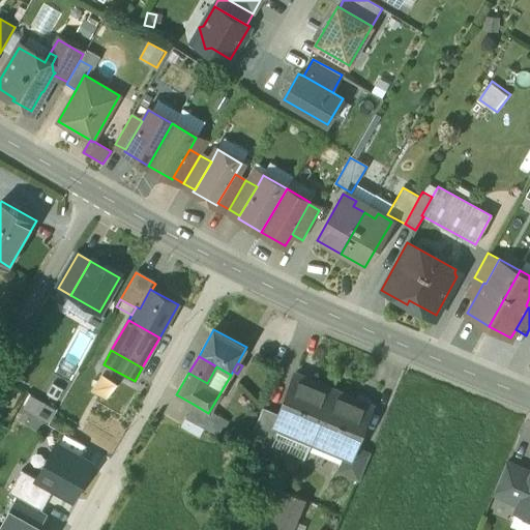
[(109,399),(117,383),(101,374),(92,390),(109,399)]
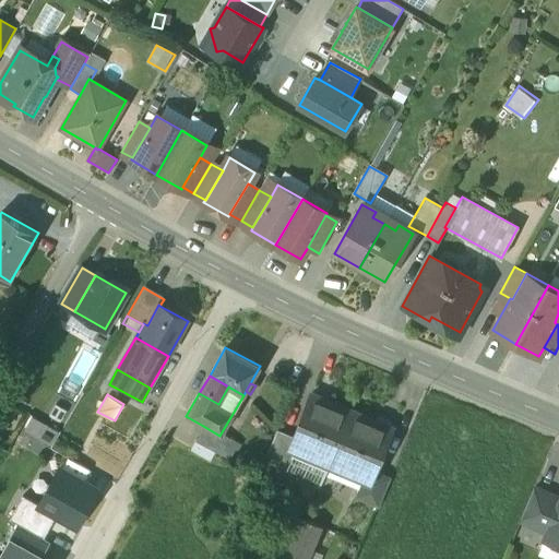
[(352,411),(311,394),(293,437),(288,448),(294,451),(295,451),(297,445),(313,453),(314,453),(316,449),(333,455),(352,411)]
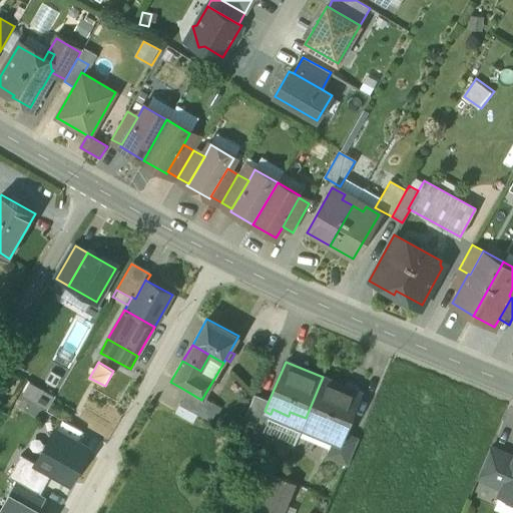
[(323,377),(306,418),(321,425),(319,429),(334,435),(333,438),(339,441),(343,431),(359,393),(323,377)]
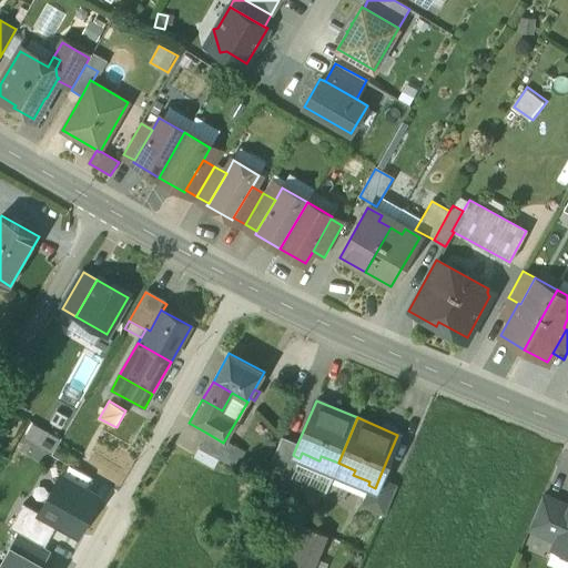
[(32,424),(26,439),(56,452),(62,435),(32,424)]
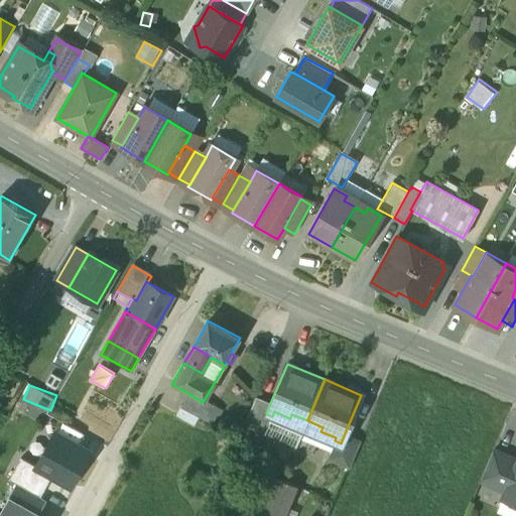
[(203,402),(187,393),(175,415),(196,426),(201,417),(216,425),(223,412),(203,402)]
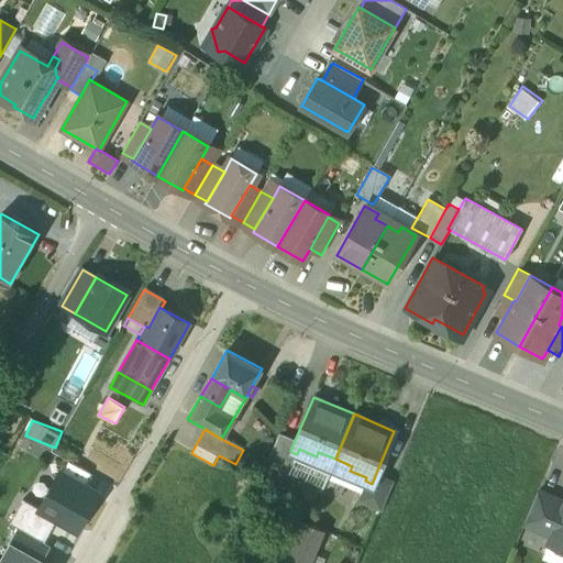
[(278,433),(266,464),(288,473),(296,454),(290,451),(295,440),(278,433)]
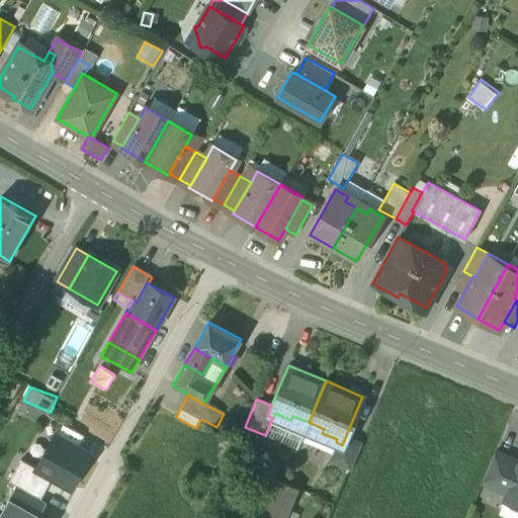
[(290,420),(275,413),(273,418),(272,418),(265,435),(297,448),(306,430),(289,423),(290,420)]
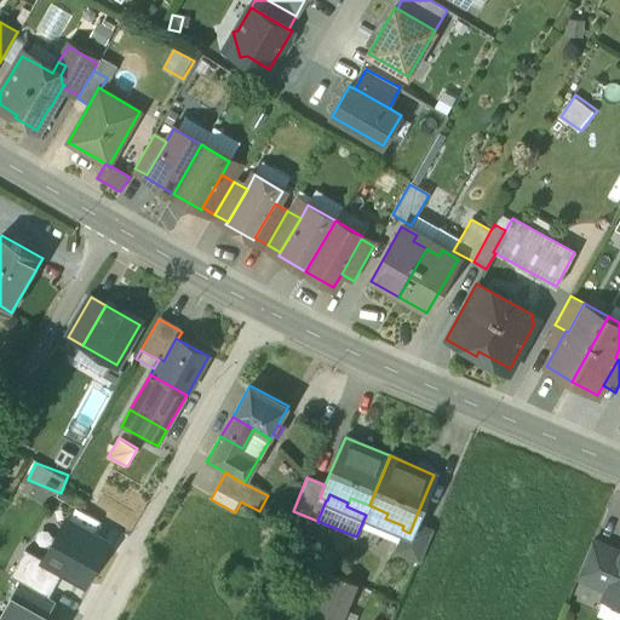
[(369,505),(350,498),(349,503),(348,503),(346,506),(366,515),(369,505)]
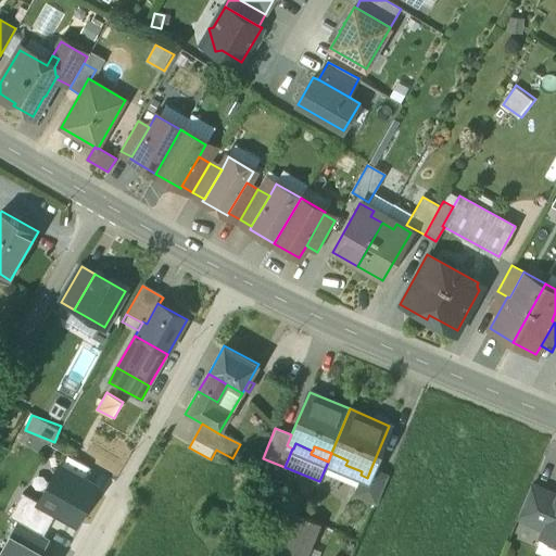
[(98,487),(59,465),(39,502),(38,504),(57,514),(77,525),(98,487)]
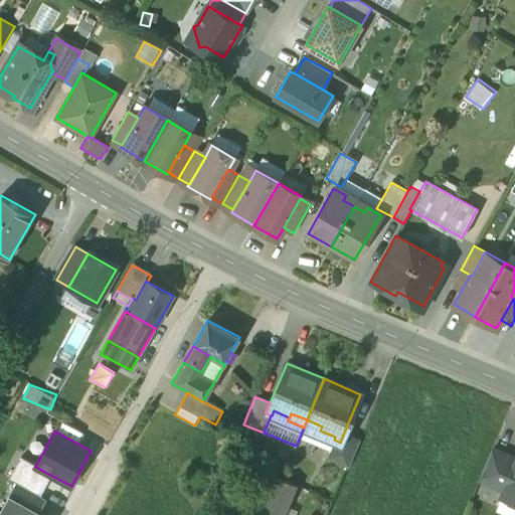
[(334,440),(327,458),(348,467),(360,440),(344,433),(340,443),(334,440)]
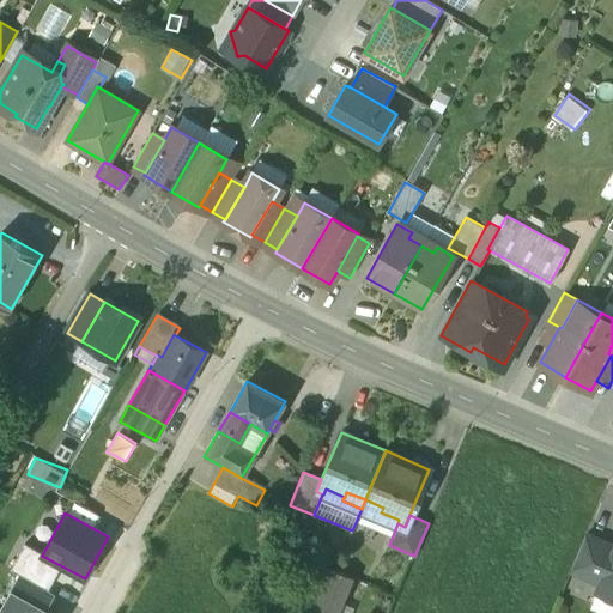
[(612,548),(612,546),(586,535),(571,570),(599,582),(612,548)]
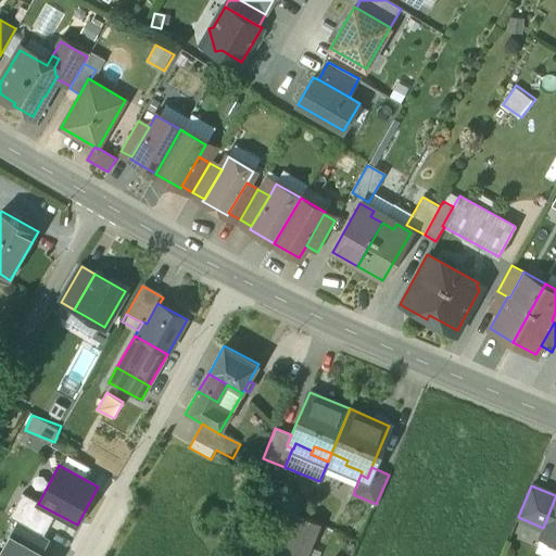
[(45,536),(57,514),(38,504),(39,502),(23,493),(9,518),(17,522),(45,536)]
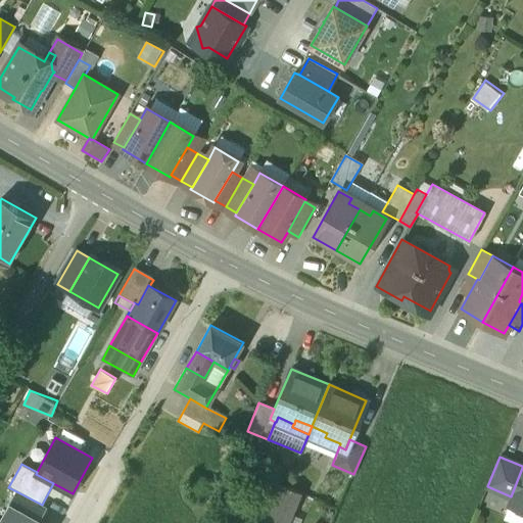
[(522,468),(511,496),(509,504),(522,509),(522,468)]
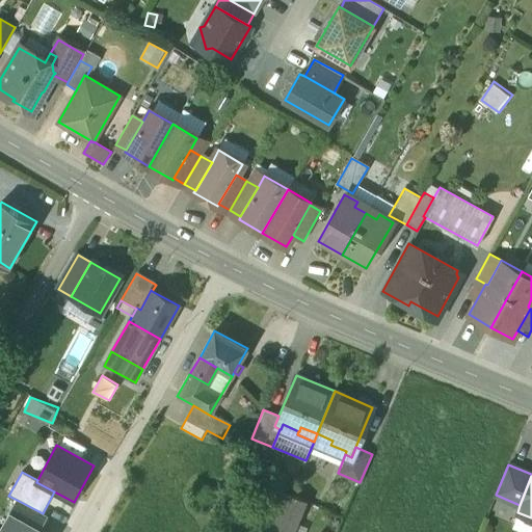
[(286,506),(276,529),(284,531),(292,531),(306,501),(291,495),(286,506)]
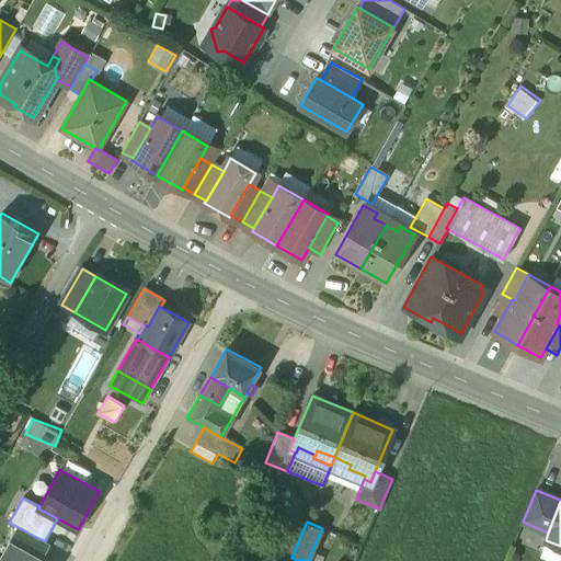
[(18,527),(10,542),(41,560),(49,544),(45,541),(18,527)]
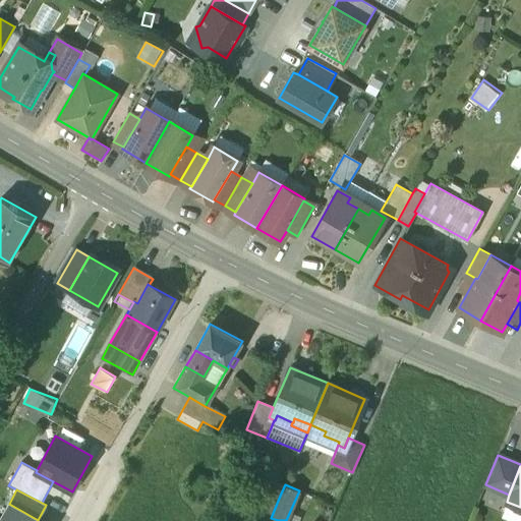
[(265,489),(255,511),(271,518),(280,496),(265,489)]
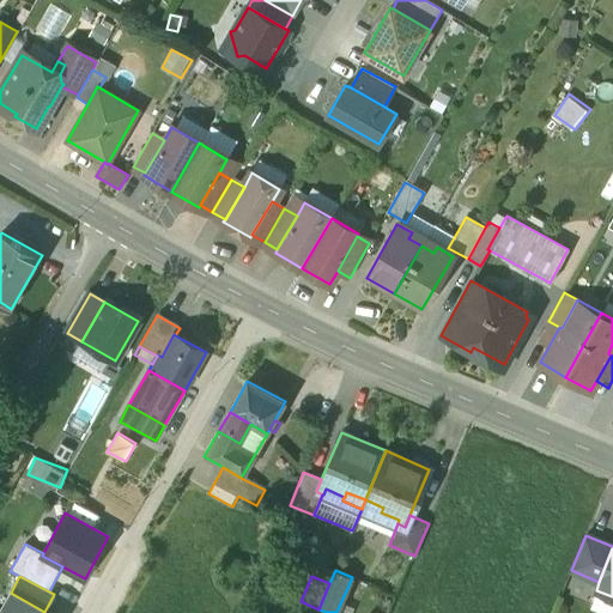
[(0,612),(47,612),(44,612),(11,593),(0,612)]
